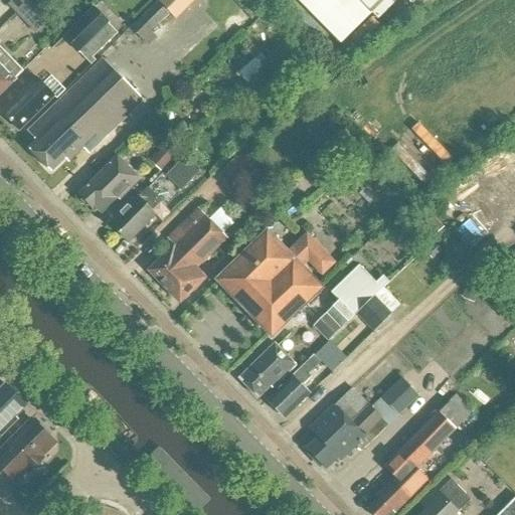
[(12,0),(7,6),(17,17),(34,0),(12,0)]
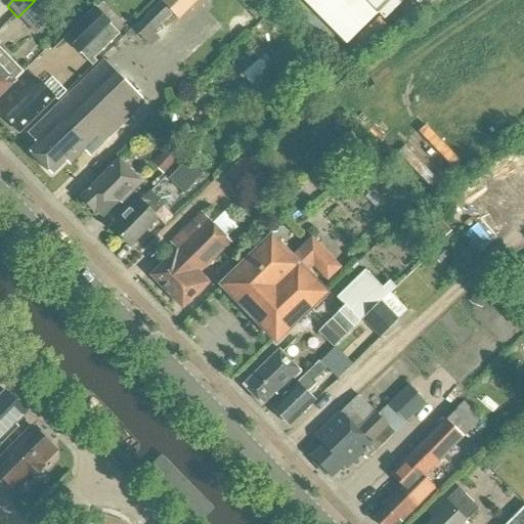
[(55,17),(38,0),(35,0),(17,17),(36,36),(55,17)]
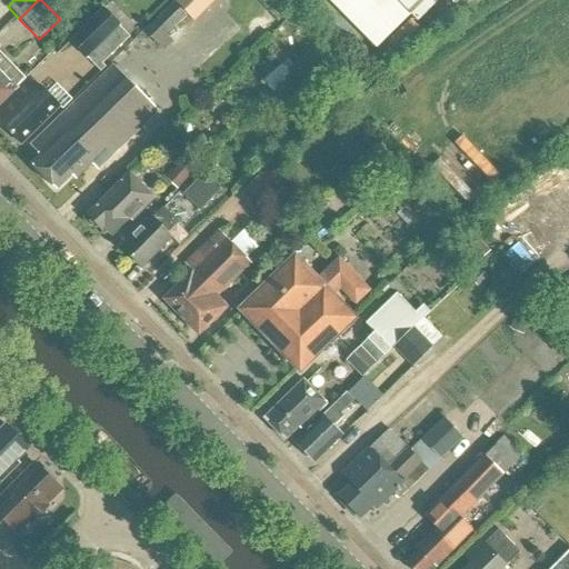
[(328,0),(377,49),(411,16),(418,22),(440,0),(328,0)]
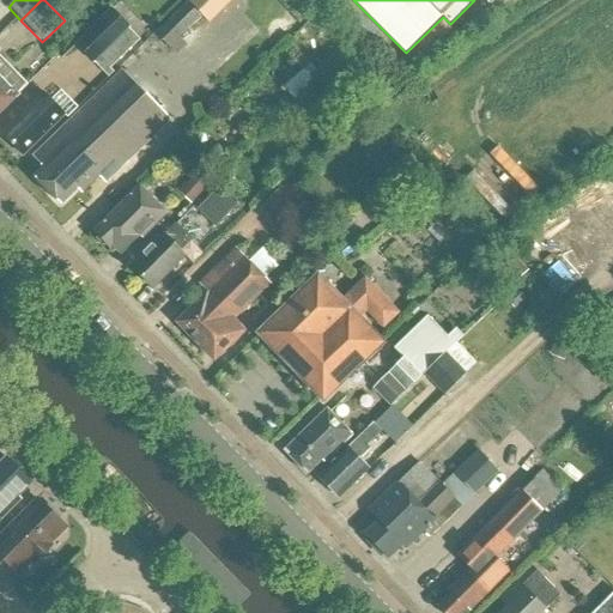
[(176,55),(186,46),(180,38),(200,19),(187,5),(155,35),(169,50),(170,49),(176,55)]
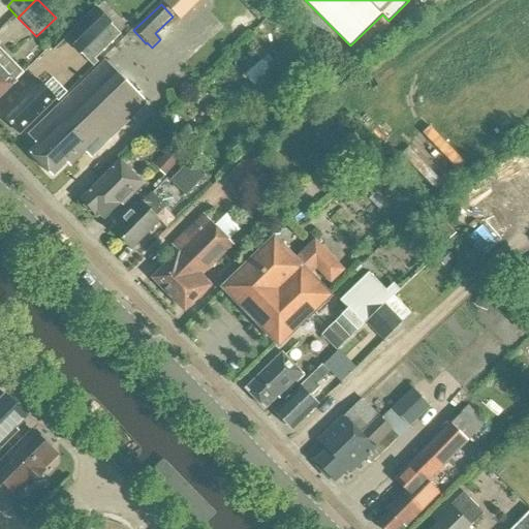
[(64,39),(81,56),(82,56),(94,68),(98,63),(95,60),(121,36),(112,26),(114,25),(97,7),(64,39)]
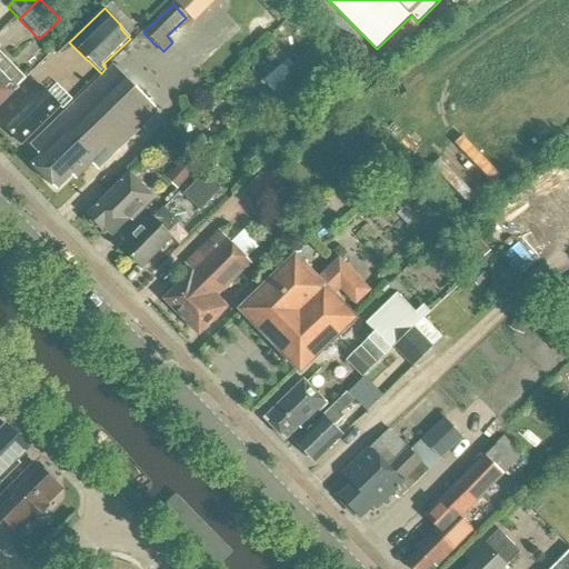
[(0,103),(25,80),(0,53),(0,103)]
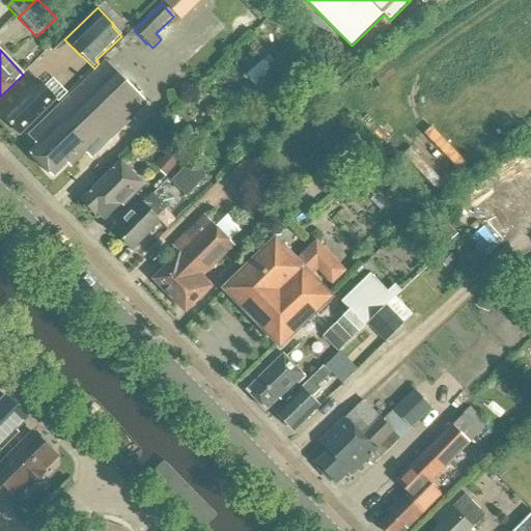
[(266,59),(247,77),(256,87),(275,70),(266,59)]
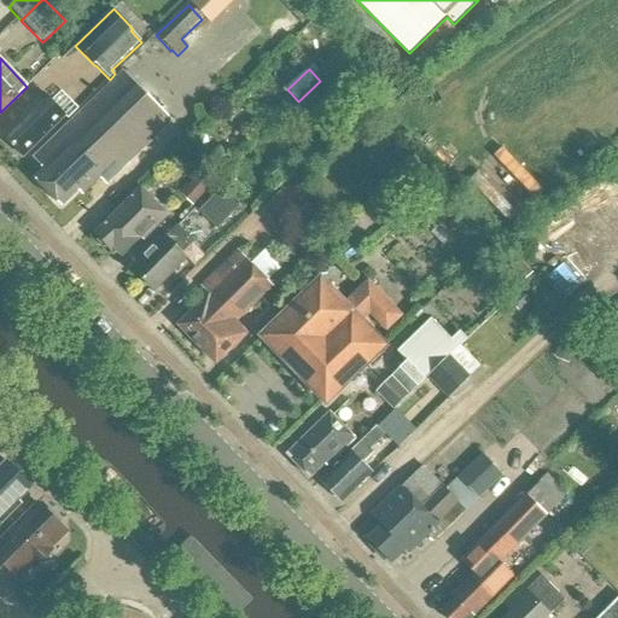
[(106,184),(172,120),(123,71),(33,159),(44,170),(34,179),(62,207),(77,190),(82,194),(100,178),(106,184)]
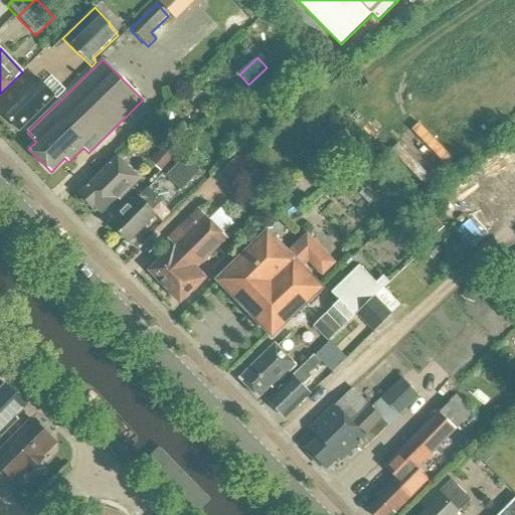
[(43,86),(37,78),(2,114),(20,132),(55,98),(57,100),(65,92),(51,77),(43,86)]
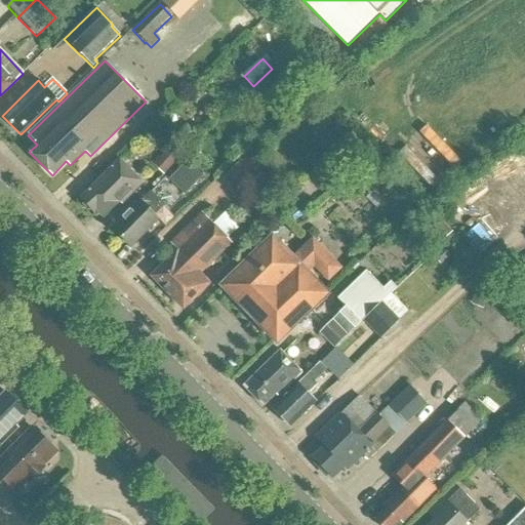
[(322,191),(352,161),(338,147),(308,177),(322,191)]
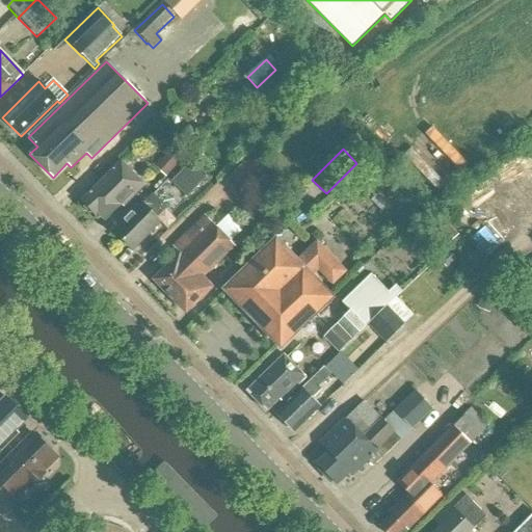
[(166,179),(181,163),(169,153),(155,168),(166,179)]
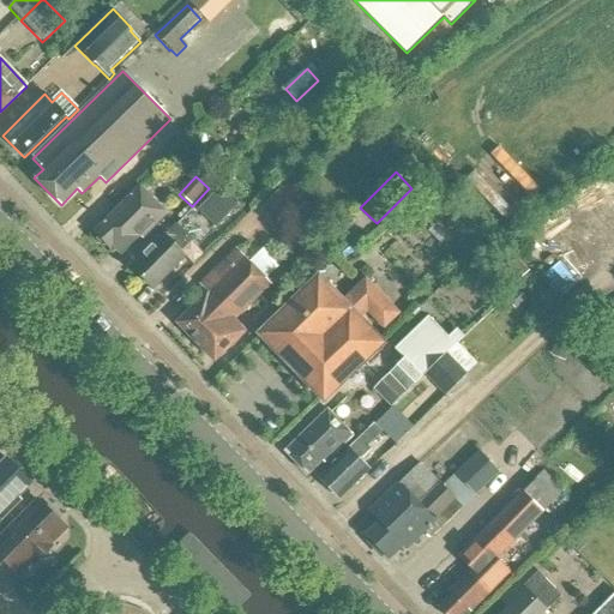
[(143,239),(167,215),(140,187),(95,232),(96,234),(96,240),(102,247),(109,247),(110,248),(114,246),(121,254),(139,239),(143,239)]
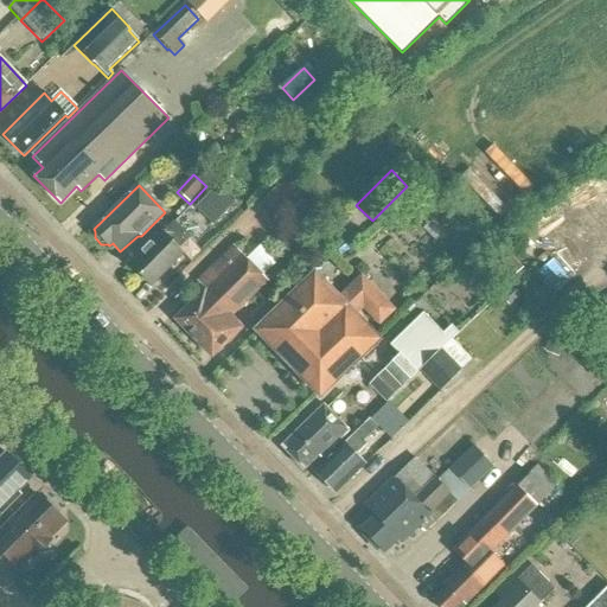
[(213,224),(235,204),(217,185),(196,206),(213,224)]
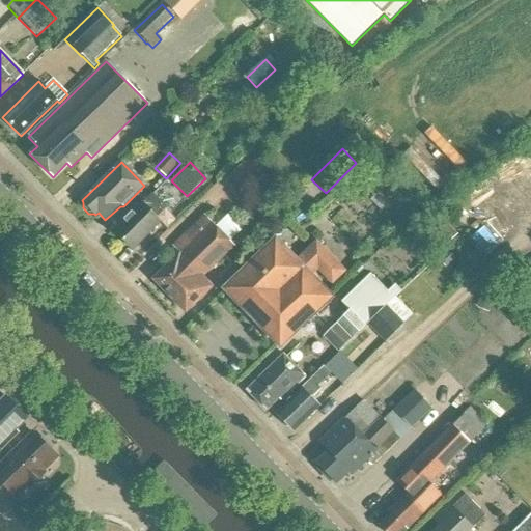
[(157,218),(166,208),(154,195),(143,204),(142,203),(114,231),(133,250),(161,222),(157,218)]
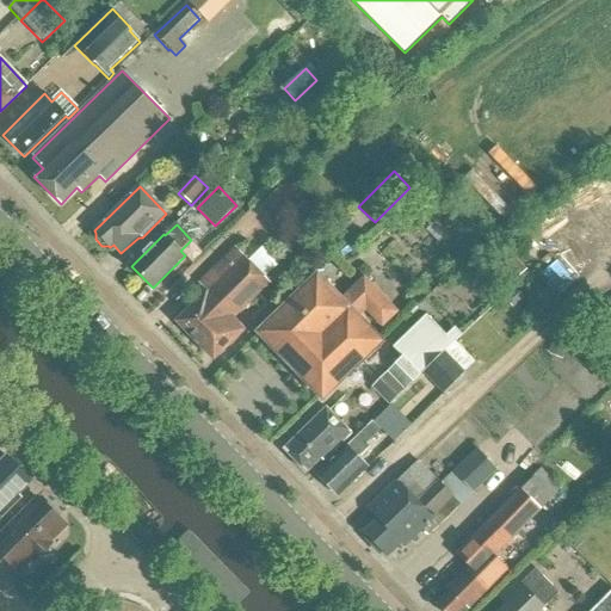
[(234,319),(270,283),(235,248),(211,272),(218,281),(176,322),(214,360),(245,329),(234,319)]
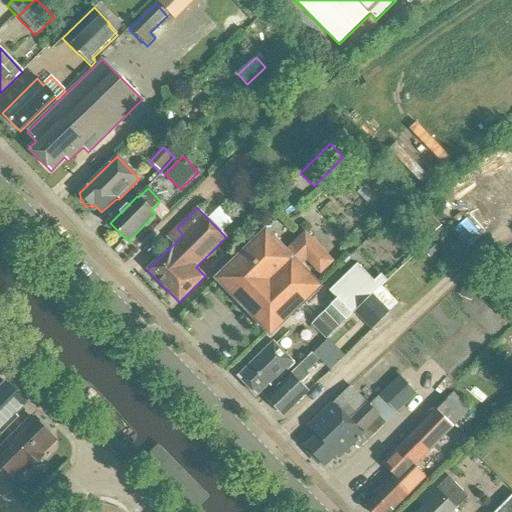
[(418,223),(431,237),(441,228),(428,213),(418,223)]
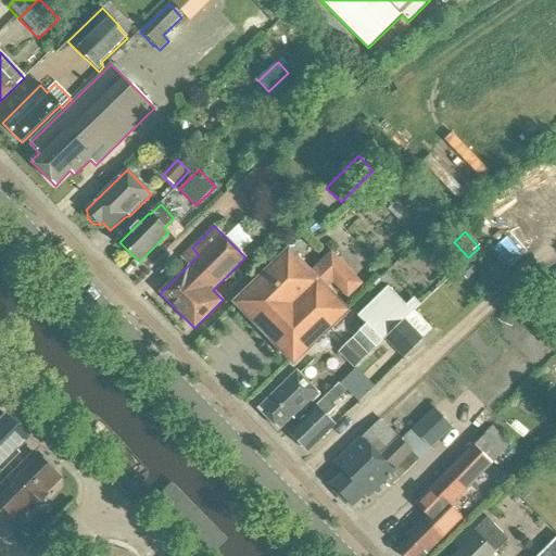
[(348,297),(362,282),(331,251),(310,273),(289,252),(237,302),(293,361),(345,311),(325,289),(333,281),(348,297)]
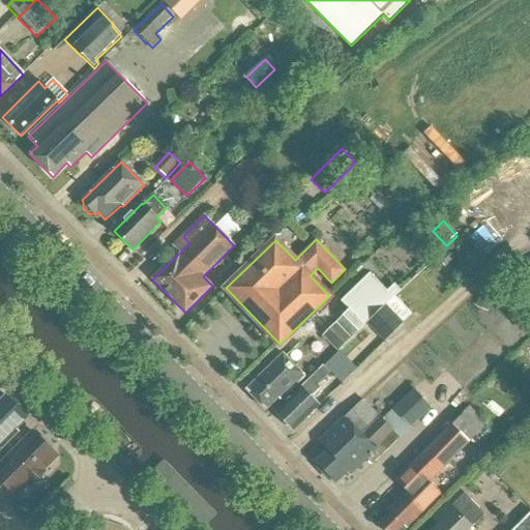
[(444,268),(455,259),(448,252),(438,261),(444,268)]
